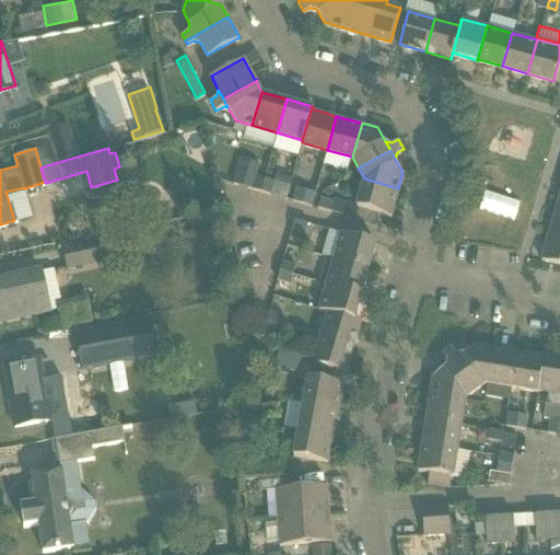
[(252,186),(270,192),(273,178),(256,173),(259,161),(241,157),(233,181),(252,186)]
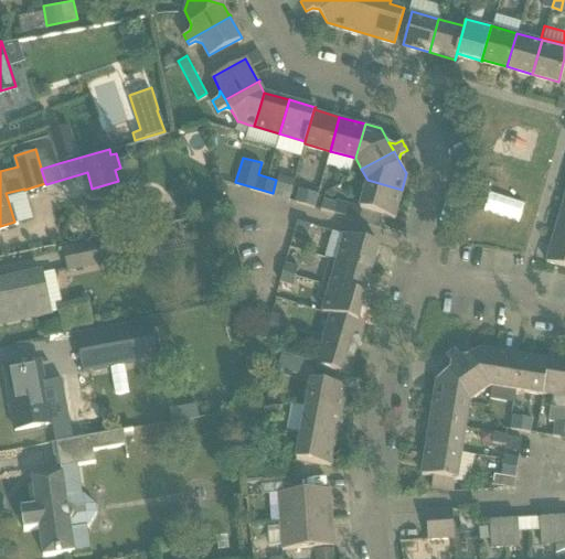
[(174,180),(171,190),(172,199),(180,206),(189,204),(193,195),(189,183),(184,178),(174,180)]
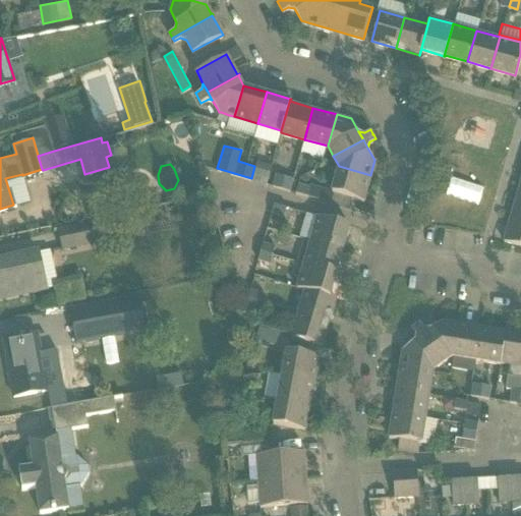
[(333,187),(332,190),(350,195),(363,198),(370,175),(339,166),(333,187)]
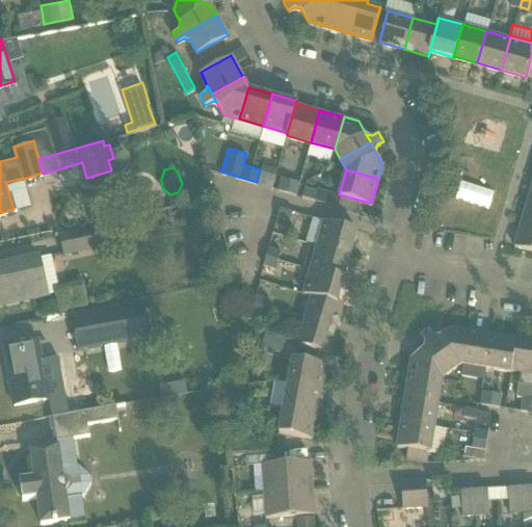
[(278,188),(296,193),(299,180),(282,175),(278,188)]
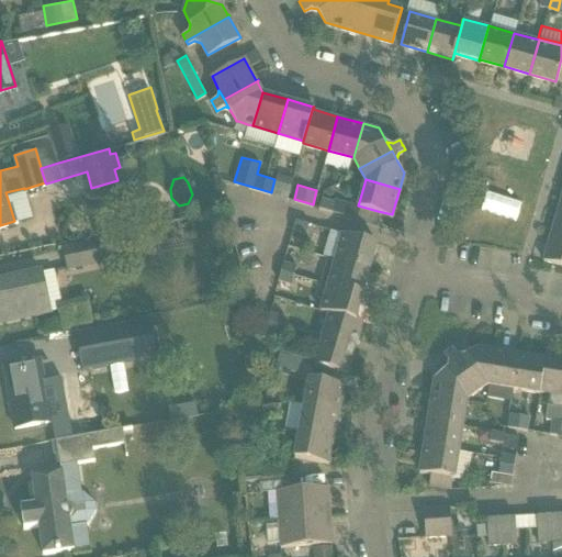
[(345,199),(340,211),(375,222),(378,211),(358,205),(359,202),(345,199)]
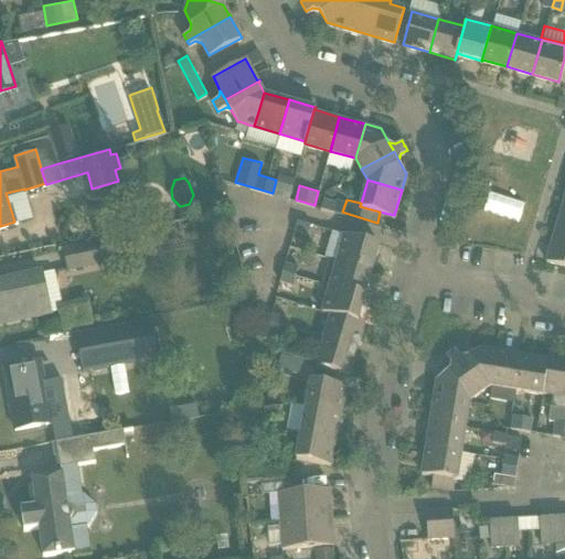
[(554,233),(564,236),(564,208),(562,207),(554,233)]
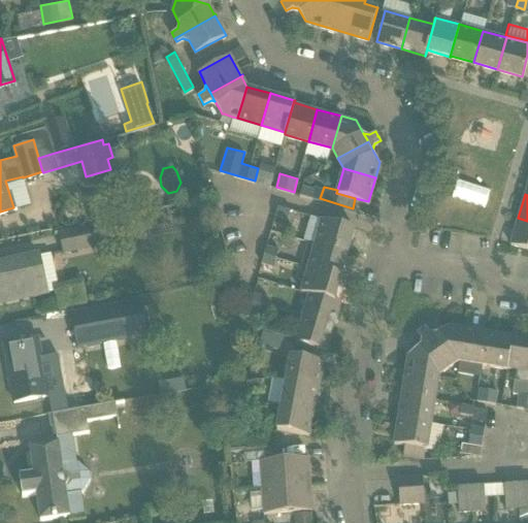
[(275,214),(288,217),(290,207),(277,204),(275,214)]
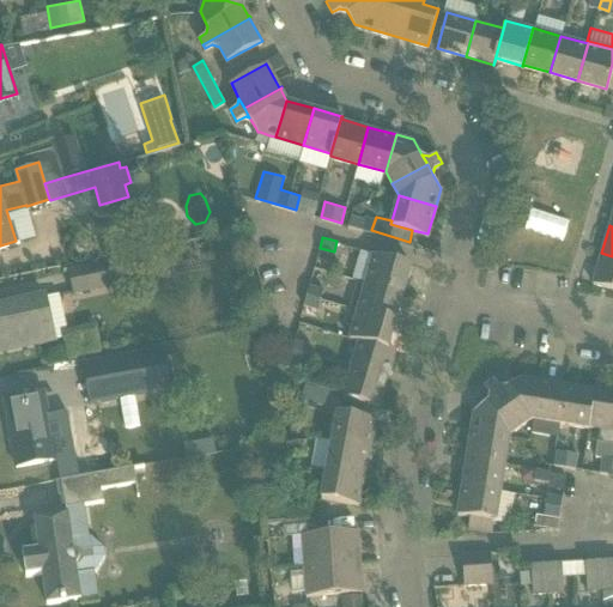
[(365,280),(402,291),(411,262),(374,252),(365,280)]
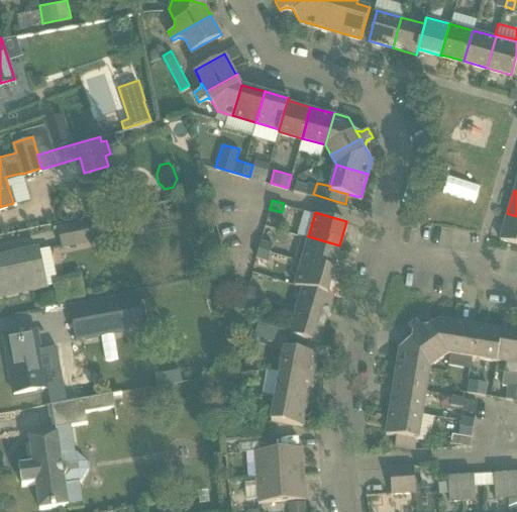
[(516,216),(507,213),(500,237),(516,241),(516,216)]
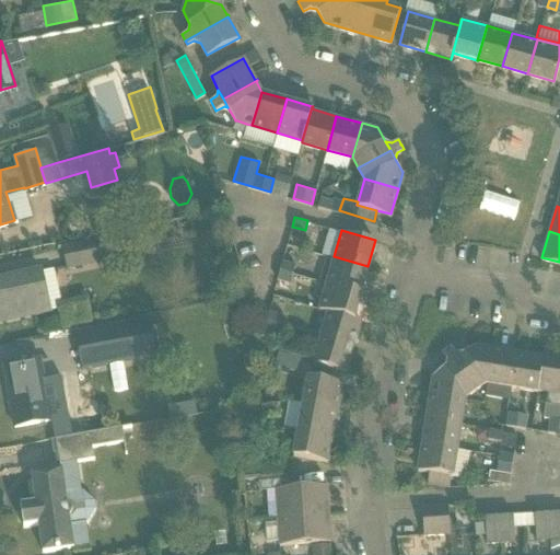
[(67,265),(106,256),(103,235),(62,244),(67,265)]
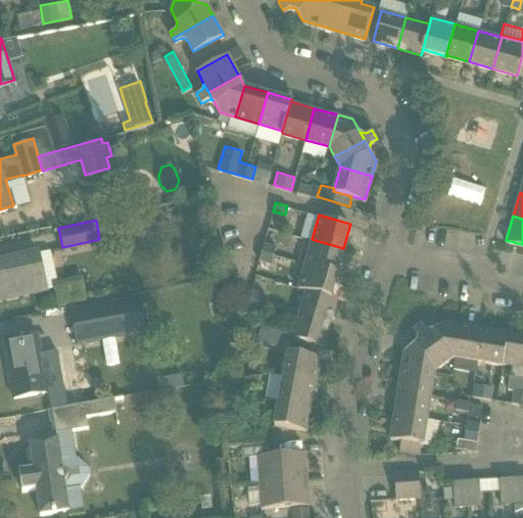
[(337,271),(343,248),(312,239),(305,263),(337,272),(337,271)]
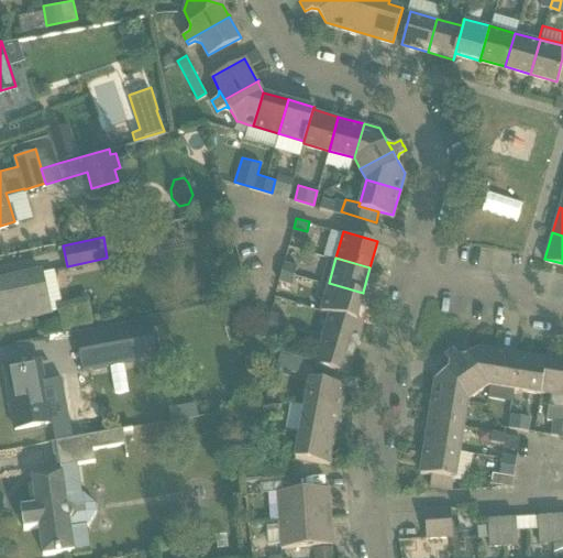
[(282,269),(295,273),(297,264),(284,260),(282,269)]
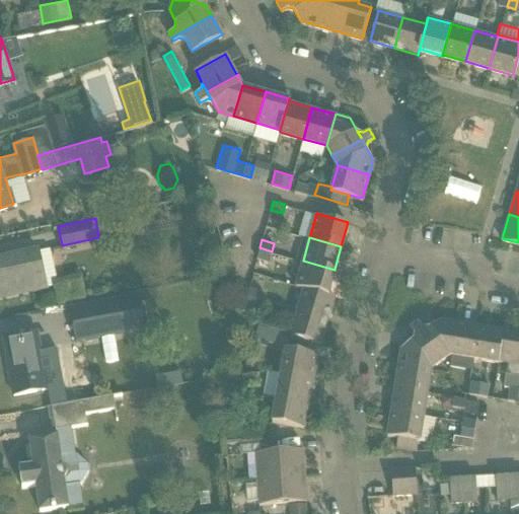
[(256,257),(269,260),(272,251),(260,247),(256,257)]
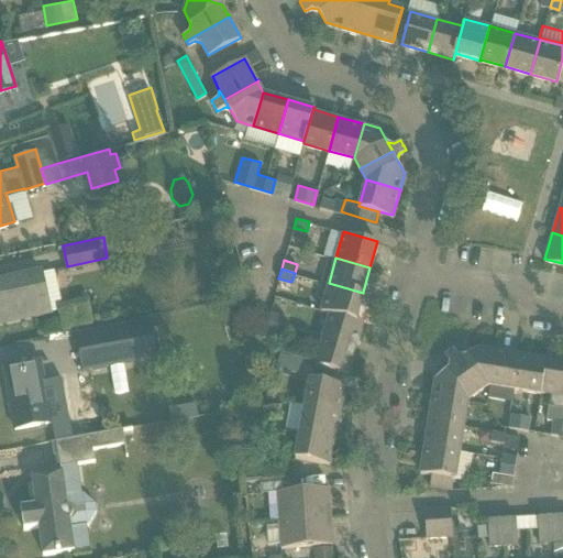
[(41,270),(0,279),(0,320),(50,309),(41,270)]
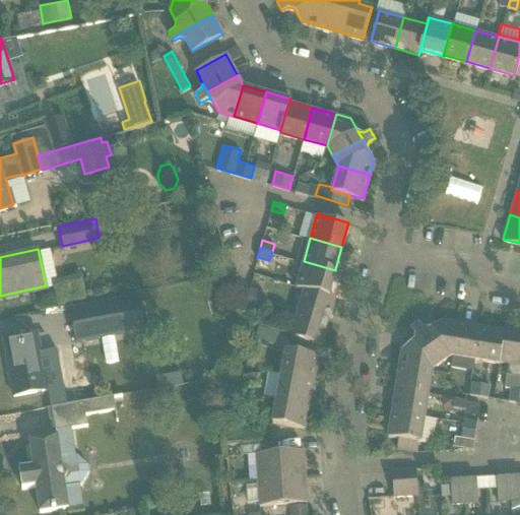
[(329,294),(336,270),(335,269),(335,270),(304,261),(297,284),(304,287),(305,286),(329,294)]
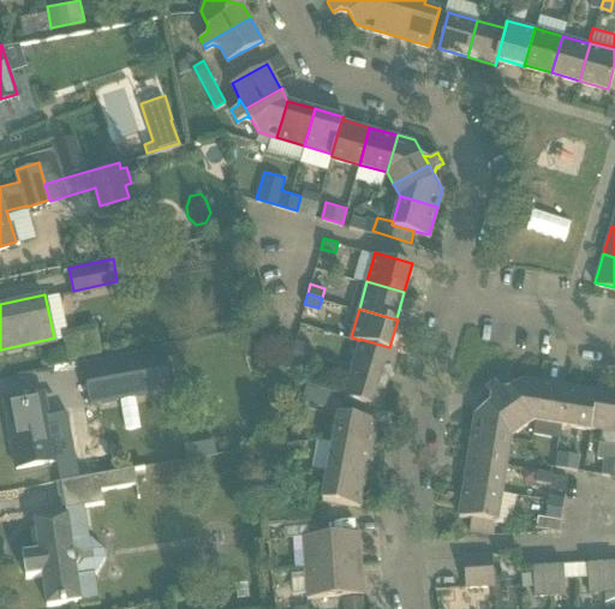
[(293,350),(308,353),(310,344),(296,339),(293,350)]
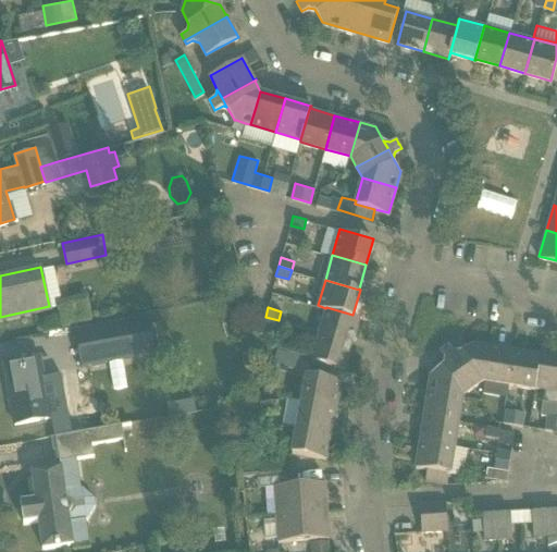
[(319,332),(351,342),(359,316),(353,315),(326,307),(325,308),(319,332)]
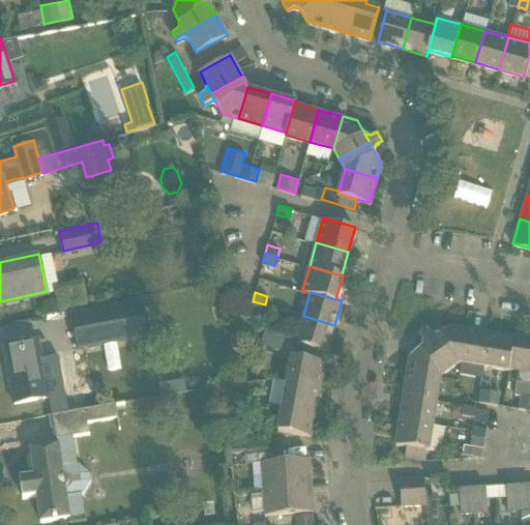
[(141,299),(70,312),(77,347),(147,333),(141,299)]
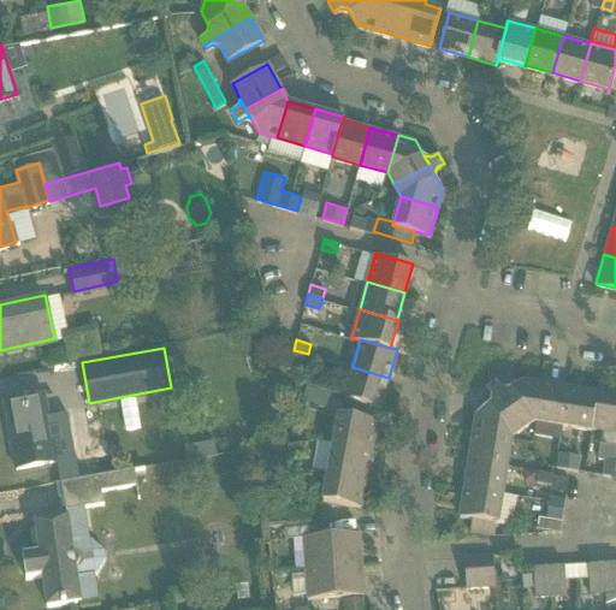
[(290,360),(304,365),(308,354),(294,350),(290,360)]
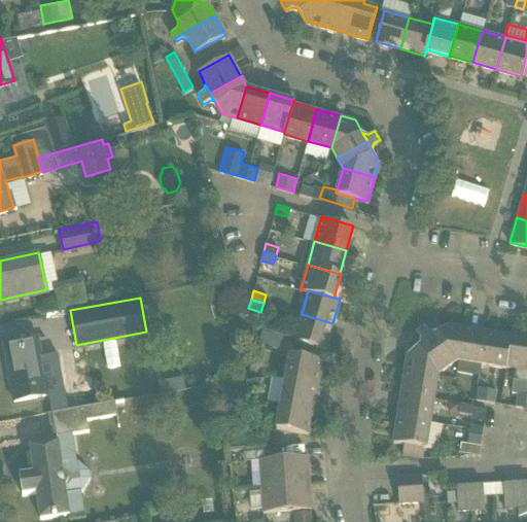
[(294,339),(325,347),(332,323),(302,314),(294,339)]
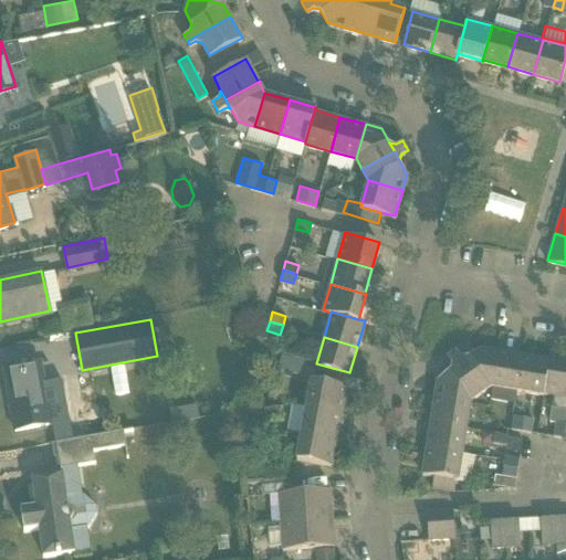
[(468,356),(460,361),(480,391),(491,383),(496,349),(495,349),(480,347),(479,348),(469,355),(468,356)]
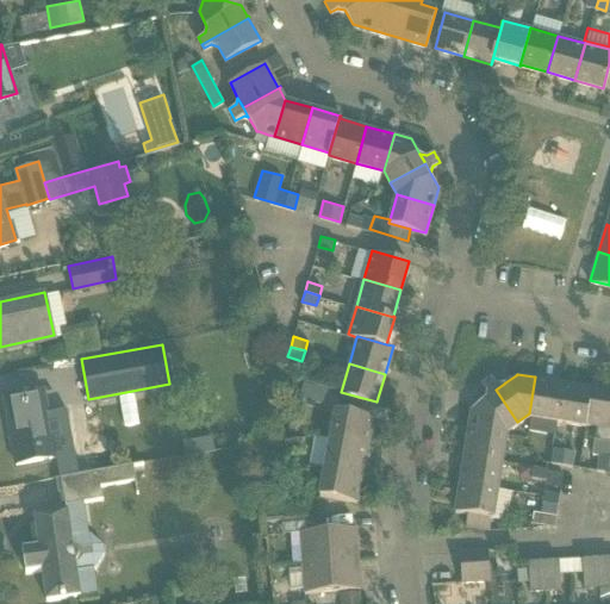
[(487,379),(481,384),(486,390),(485,397),(496,390),(504,384),(497,383),(492,375),(487,379)]
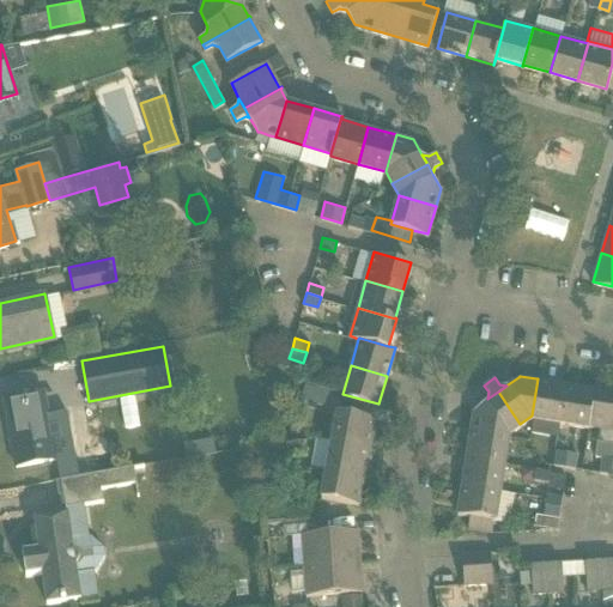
[(538,378),(532,416),(559,420),(565,383),(538,378)]
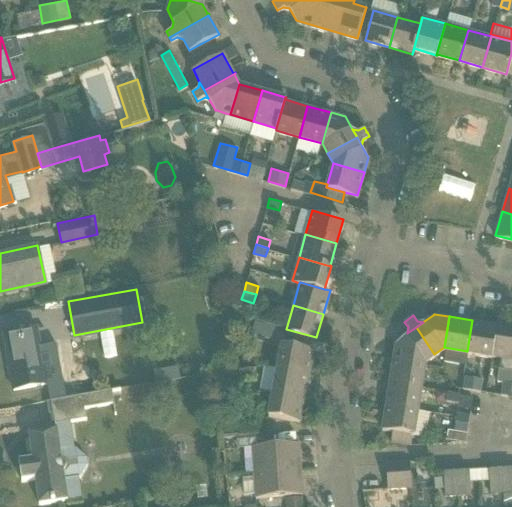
[(251,331),(274,338),(279,327),(254,319),(251,331)]
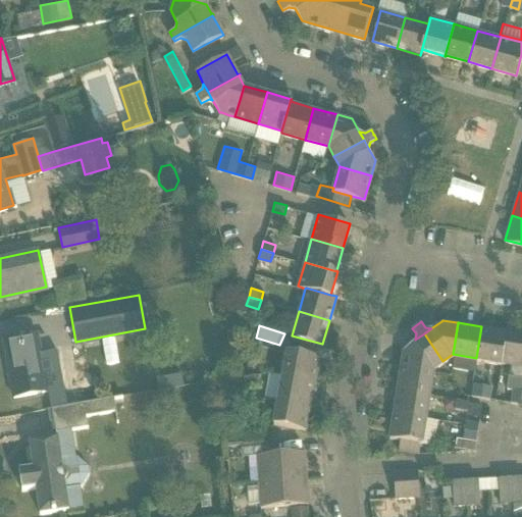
[(481,326),(476,358),(501,362),(502,362),(502,360),(501,360),(506,330),(505,330),(501,329),(481,326)]
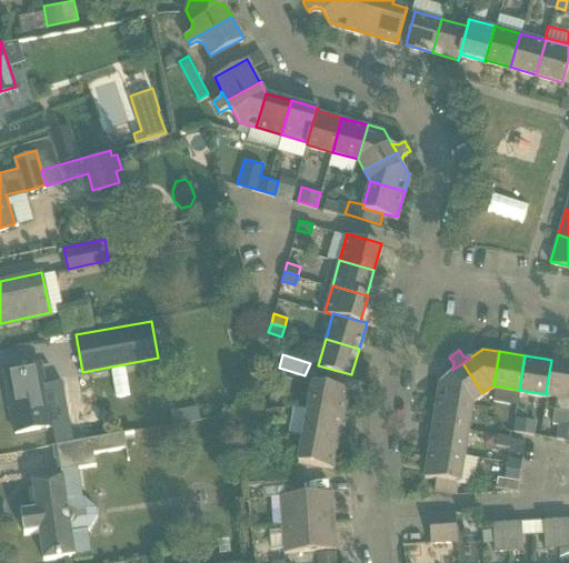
[(551,360),(546,392),(547,392),(557,394),(555,406),(568,409),(568,359),(552,357),(551,357),(550,360),(551,360)]
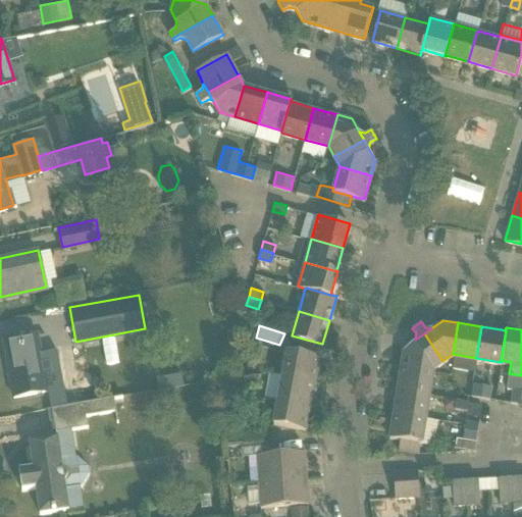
[(35,391),(58,385),(51,346),(39,348),(36,331),(4,338),(15,394),(35,391)]
